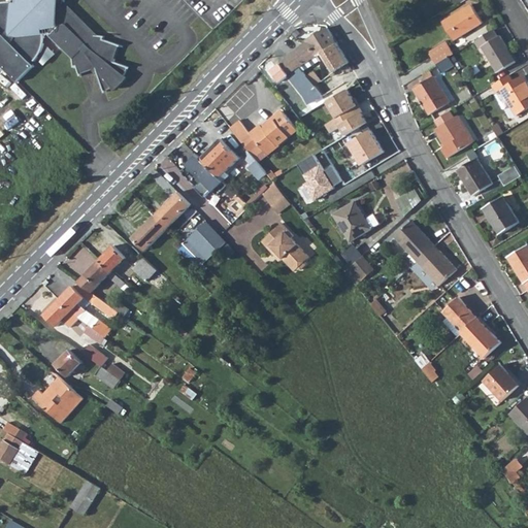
[(0,65),(19,84),(34,68),(32,66),(34,64),(35,62),(37,60),(39,58),(40,55),(41,53),(42,51),(42,50),(43,47),(44,44),(44,41),(45,39),(45,37),(50,37),(74,62),(73,68),(76,68),(78,77),(94,70),(103,93),(105,92),(108,91),(111,89),(112,88),(114,91),(116,90),(119,88),(120,86),(121,85),(123,83),(125,79),(123,77),(125,75),(126,72),(128,69),(112,64),(119,47),(103,41),(103,38),(97,39),(64,5),(64,2),(64,0),(12,0),(12,4),(9,4),(7,4),(4,5),(1,6),(0,5),(0,65)]
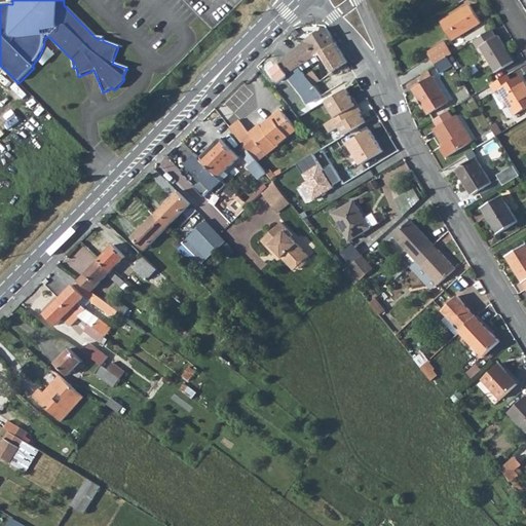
[(473,5),(444,23),(455,40),(483,24),(473,5)]
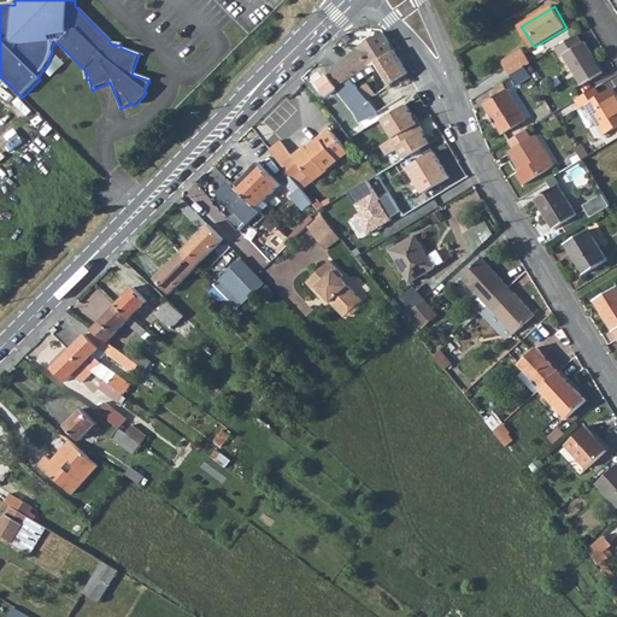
[(407,71),(383,31),(376,36),(375,34),(364,41),(365,42),(362,45),(358,47),(359,48),(369,65),(376,60),(391,82),(399,77),(407,71)]
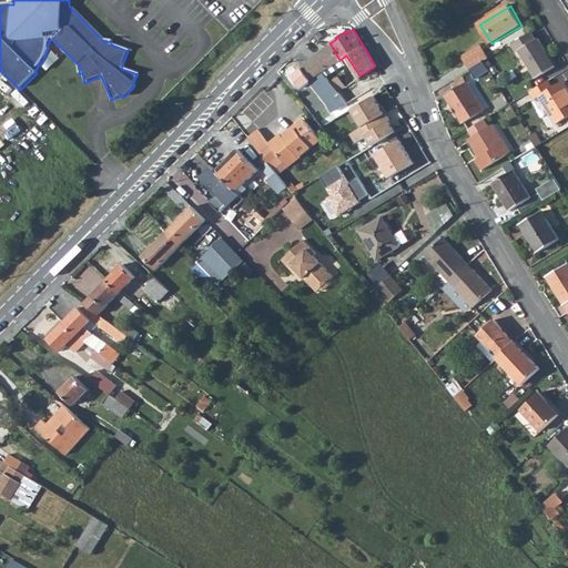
[(538,41),(534,33),(513,46),(517,53),(521,51),(538,79),(557,68),(540,40),(538,41)]
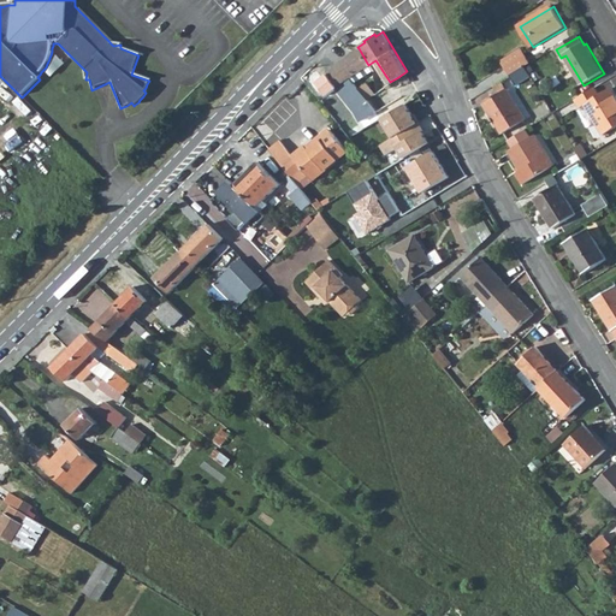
[(368,65),(359,48),(327,72),(327,71),(319,78),(330,94),(337,88),(354,112),(368,101),(367,100),(375,93),(367,82),(359,89),(351,78),(368,65)]
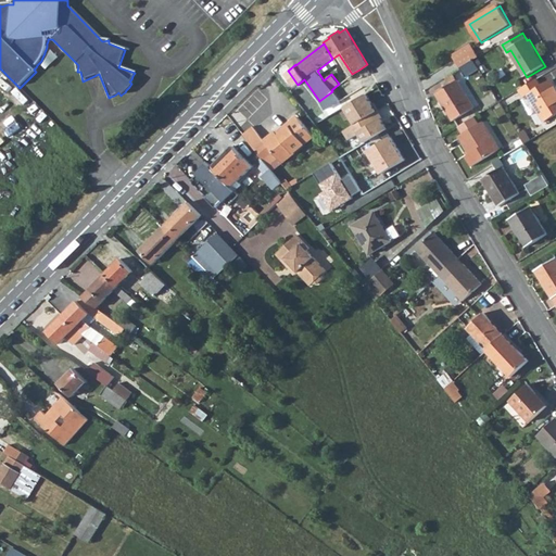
[(453,55),(462,68),(476,60),(481,57),(472,43),(453,55)]
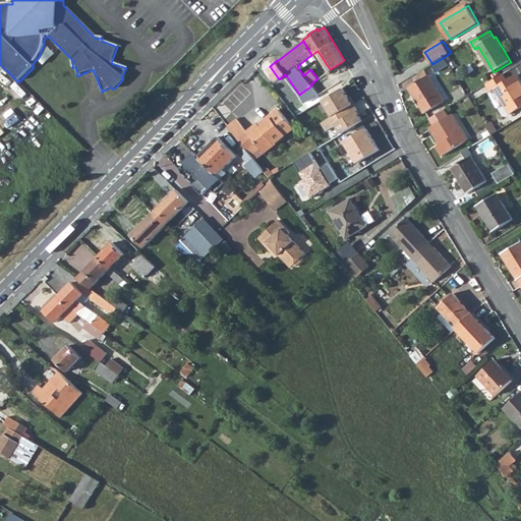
[(431,74),(450,63),(446,56),(432,64),(414,75),(418,82),(412,87),(427,113),(448,101),(431,74)]
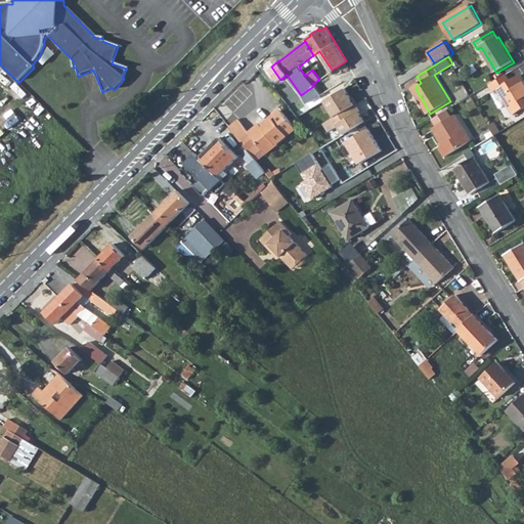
[(341,70),(348,64),(346,60),(339,66),(341,70)]
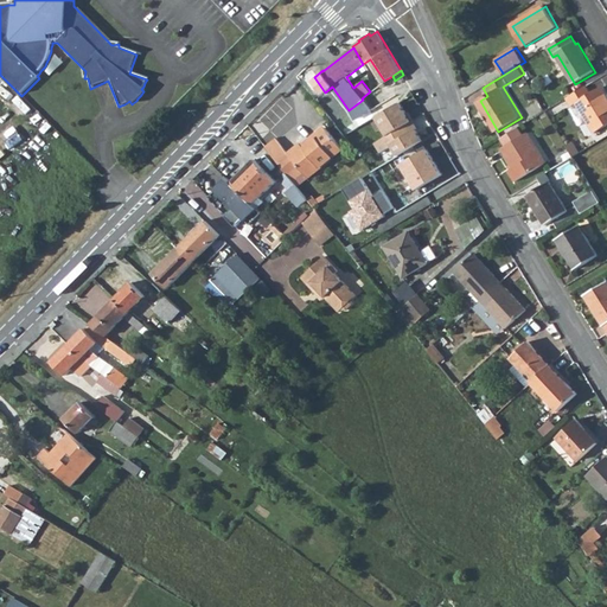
[(593,95),(588,87),(567,100),(572,108),(577,104),(596,134),(606,127),(606,91),(605,88),(593,95)]
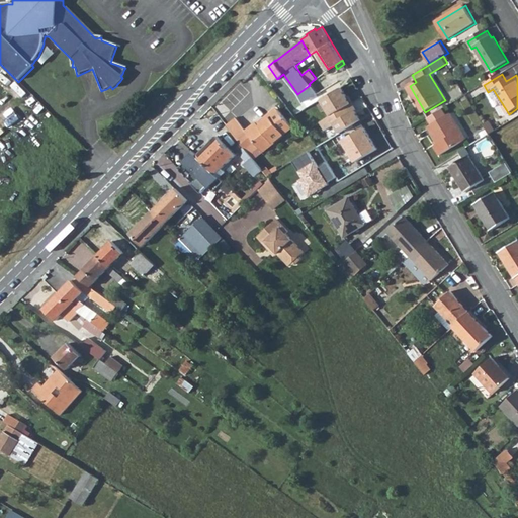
[(314,90),(310,85),(297,94),(300,98),(314,90)]
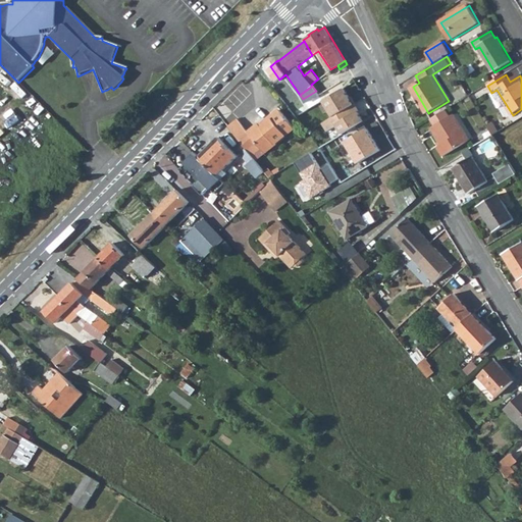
[(320,98),(330,116),(352,103),(342,87),(320,98)]
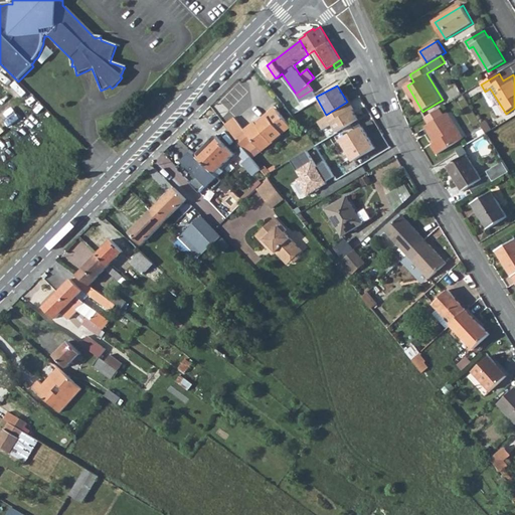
[(335,131),(356,118),(347,102),(326,115),(316,121),(321,130),(330,124),(335,131)]
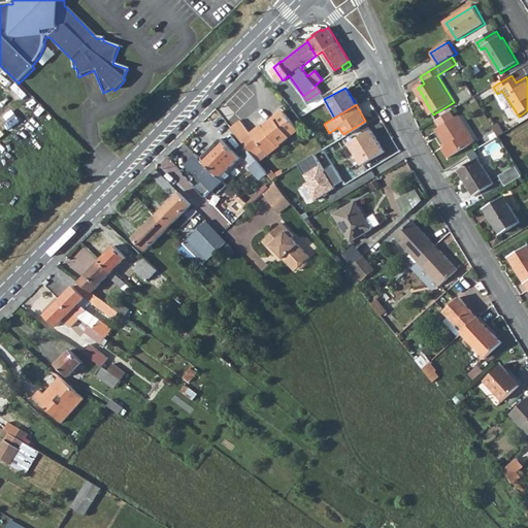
[(240,120),(231,127),(250,151),(259,162),(263,158),(260,154),(265,150),(267,153),(285,138),(297,128),(282,108),(272,117),(274,119),(264,127),(262,125),(261,123),(251,131),(240,120)]
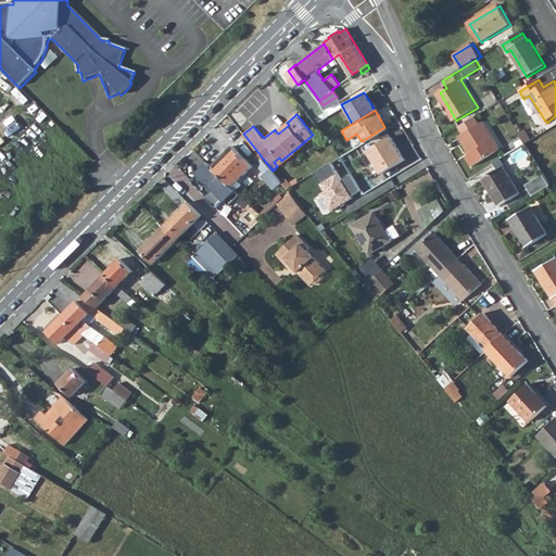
[(467,134),(464,136),(475,154),(469,156),(475,166),(502,150),(485,123),(482,125),(478,116),(462,126),(467,134)]
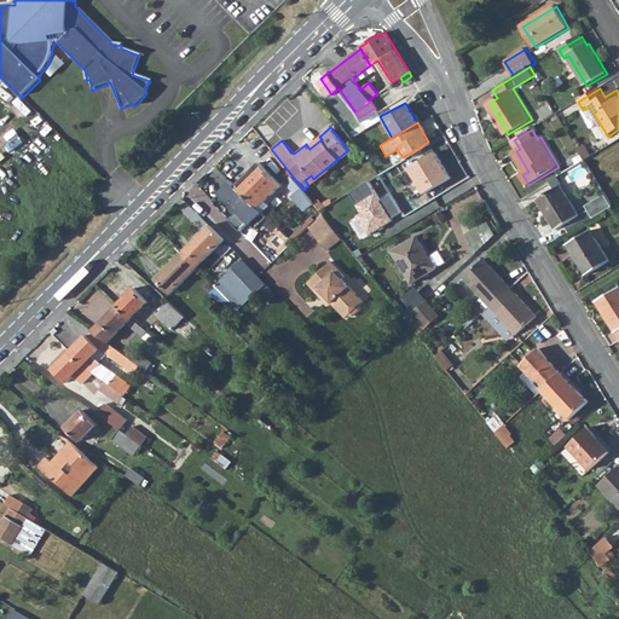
[(319,137),(307,146),(310,149),(322,139),(319,137)]
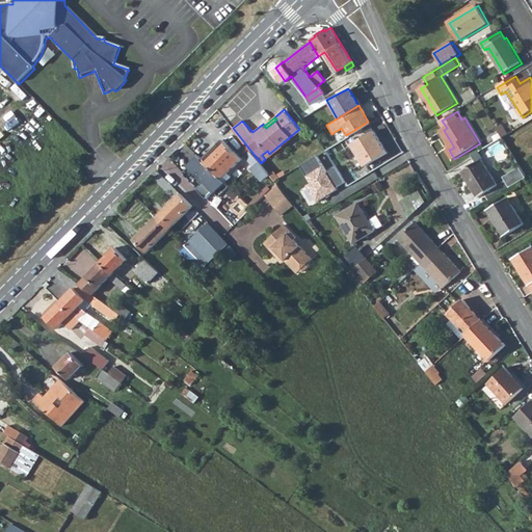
[(504,124),(498,128),(504,137),(509,134),(504,124)]
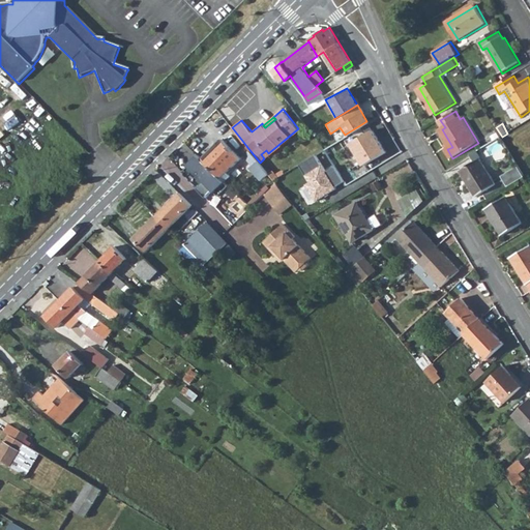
[(370,128),(347,141),(360,164),(383,150),(370,128)]
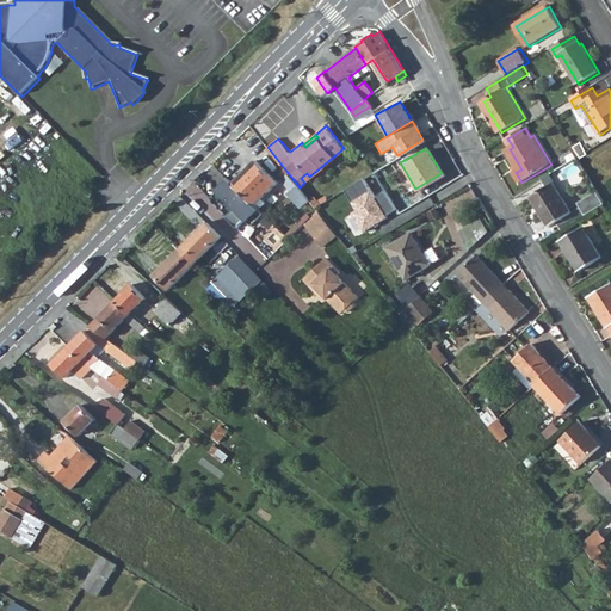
[(573,152),(563,158),(566,164),(575,158),(573,152)]
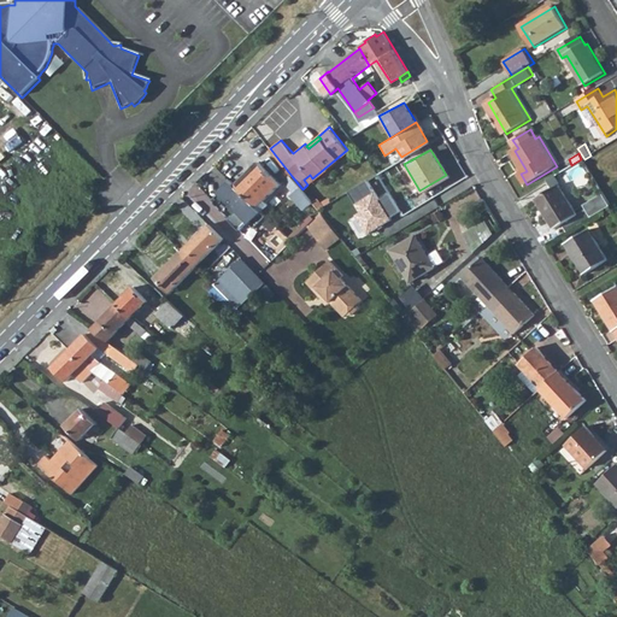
[(260,163),(236,186),(258,207),(282,186),(260,163)]
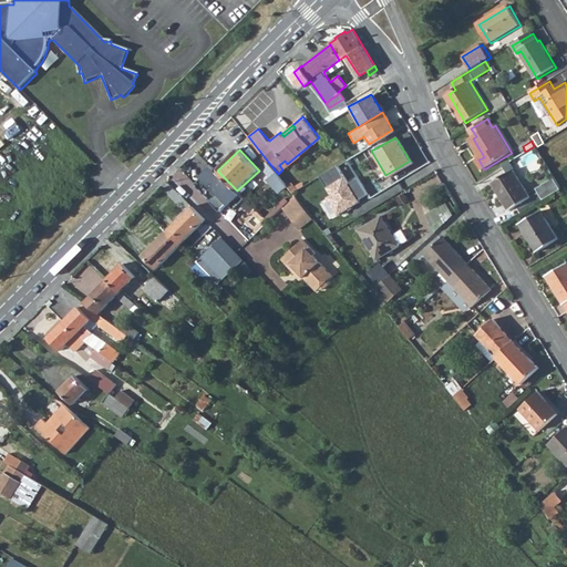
[(276,185),(282,181),(278,174),(268,162),(261,167),(276,185)]
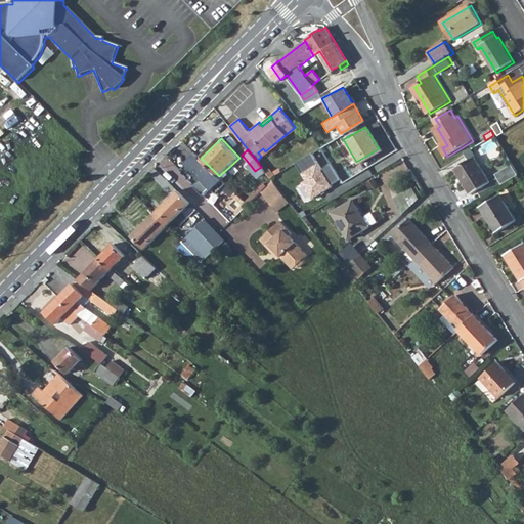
[(219,176),(201,158),(193,150),(181,162),(184,165),(179,169),(202,193),(219,176)]
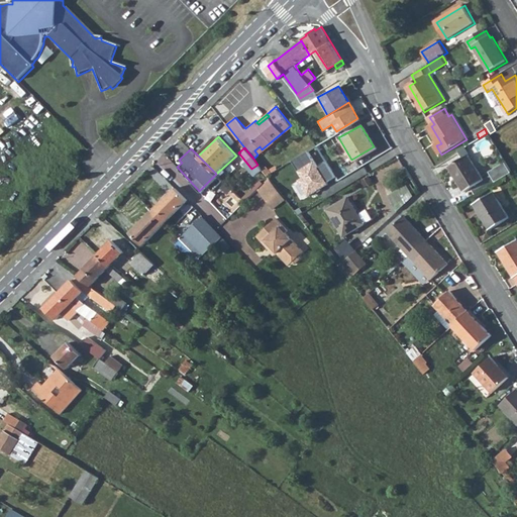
[(296,179),(306,195),(327,184),(306,150),(291,160),(300,177),(296,179)]
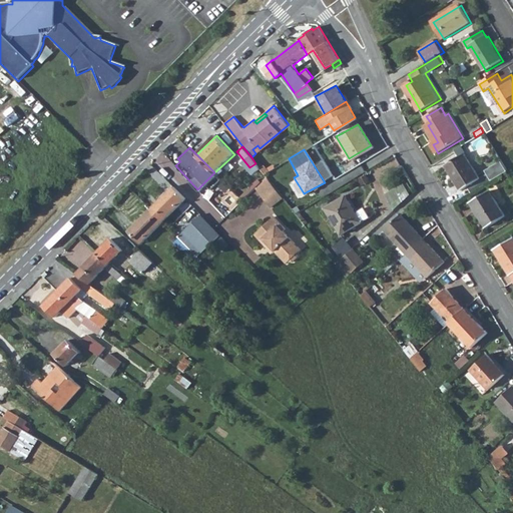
[(466,153),(447,165),(463,190),(481,179),(466,153)]
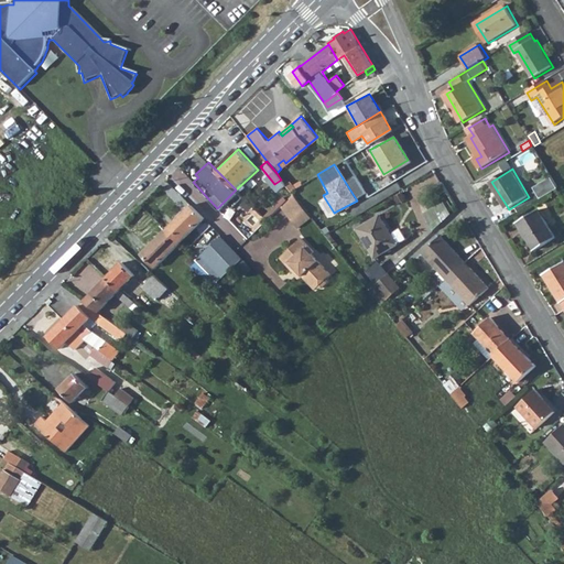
[(550,176),(531,186),(539,198),(556,187),(550,176)]
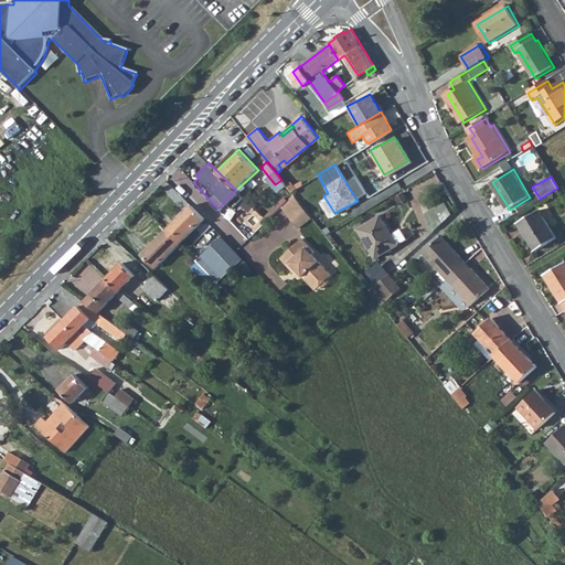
[(311,217),(294,195),(281,206),(298,227),(311,217)]
